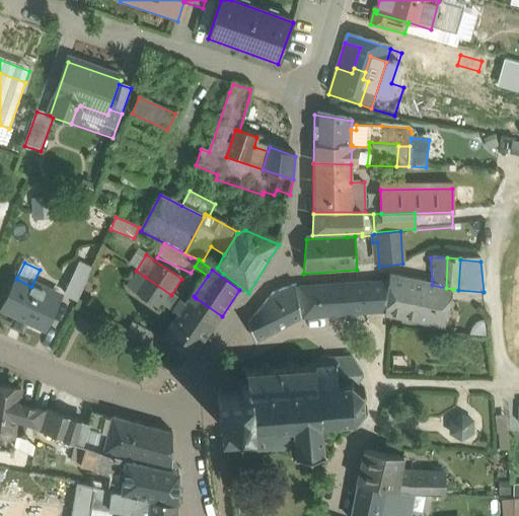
[(171,295),(145,277),(136,271),(126,288),(159,309),(161,305),(180,316),(187,305),(171,295)]
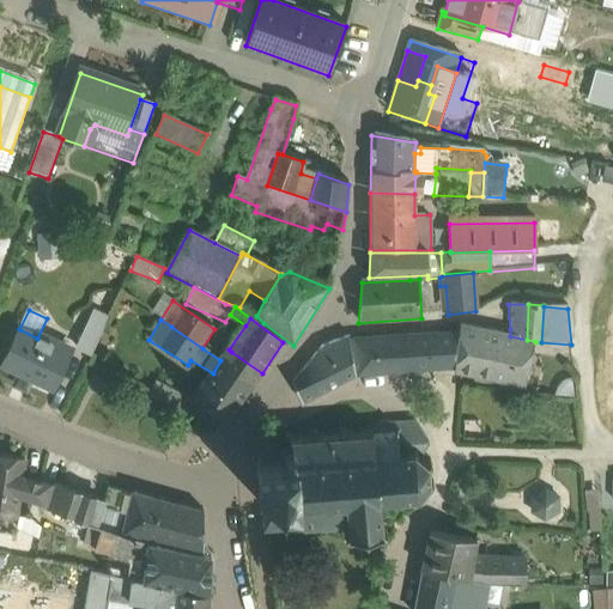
[(90,321),(77,349),(91,357),(104,328),(90,321)]
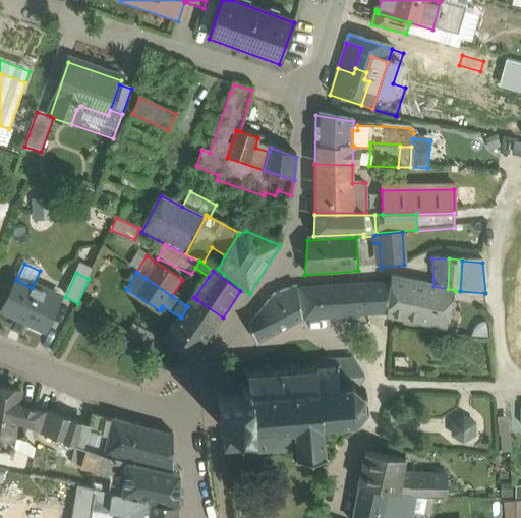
[(426,285),(391,278),(386,319),(415,325),(418,309),(424,310),(426,285)]
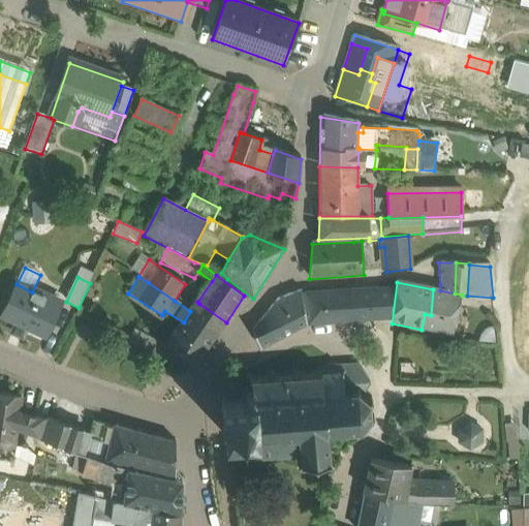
[(32,292),(17,284),(1,316),(45,338),(61,307),(32,292)]
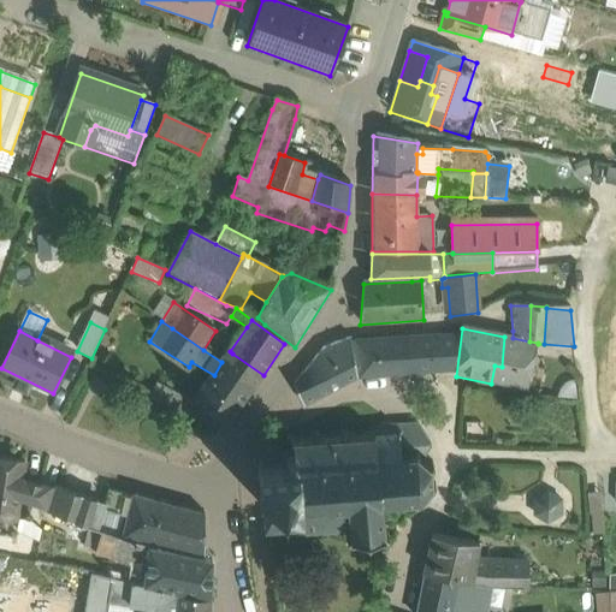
[(513,338),(504,337),(502,367),(495,366),(491,384),(528,391),(538,344),(538,343),(529,342),(513,338)]
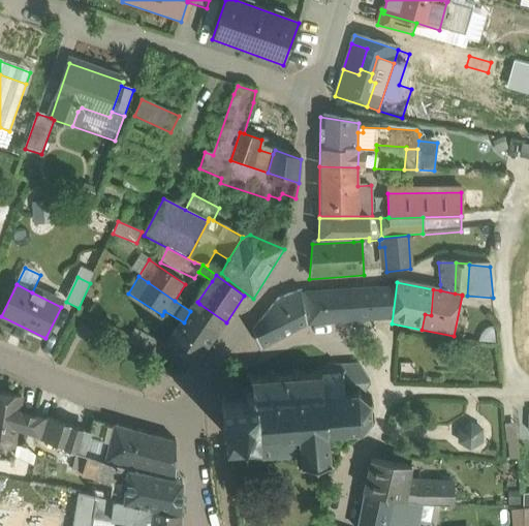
[(394,290),(349,292),(352,321),(391,318),(394,290)]
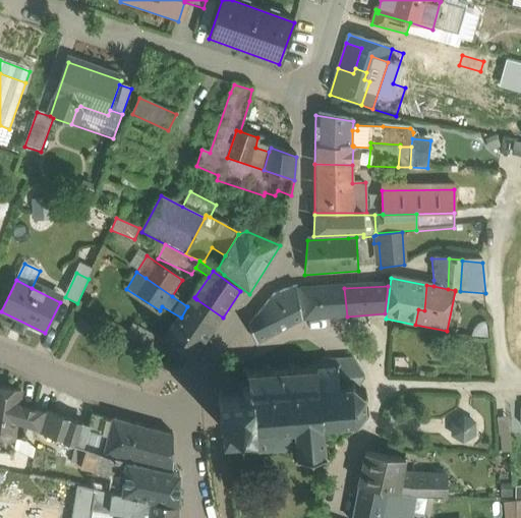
[(297,288),(273,297),(248,328),(255,345),(302,321),(297,288)]
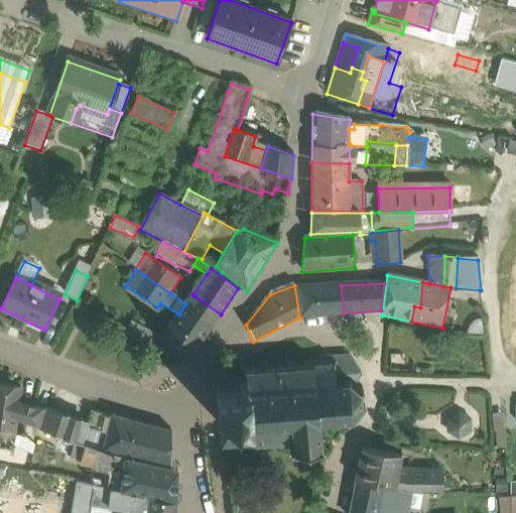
[(341,285),(298,288),(301,316),(344,313),(341,285)]
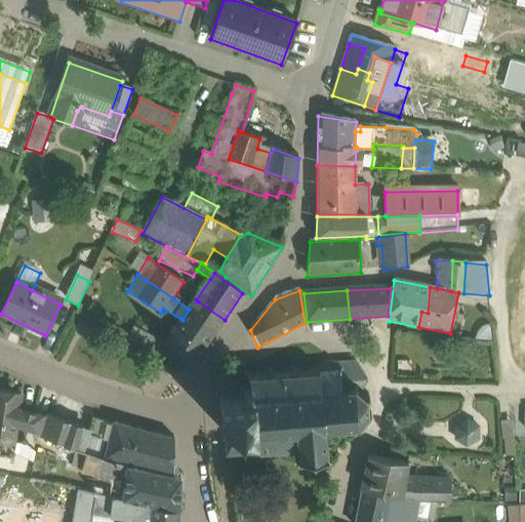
[(225,320),(198,302),(191,311),(203,320),(216,331),(225,320)]
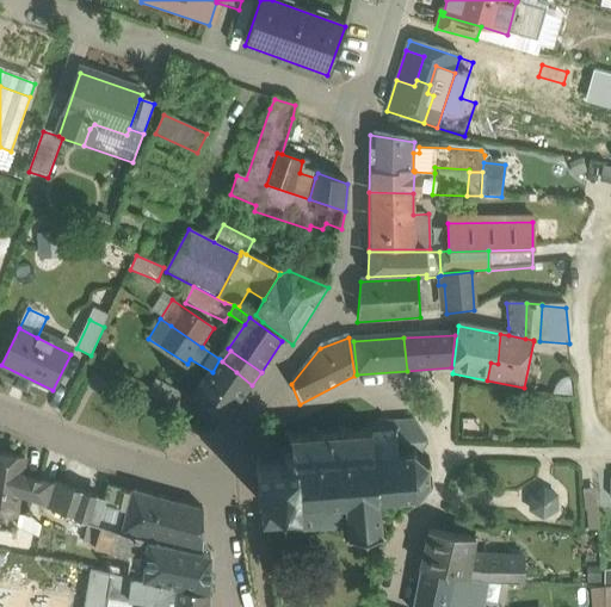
[(213,372),(195,402),(228,421),(252,385),(236,372),(222,361),(220,359),(213,372)]
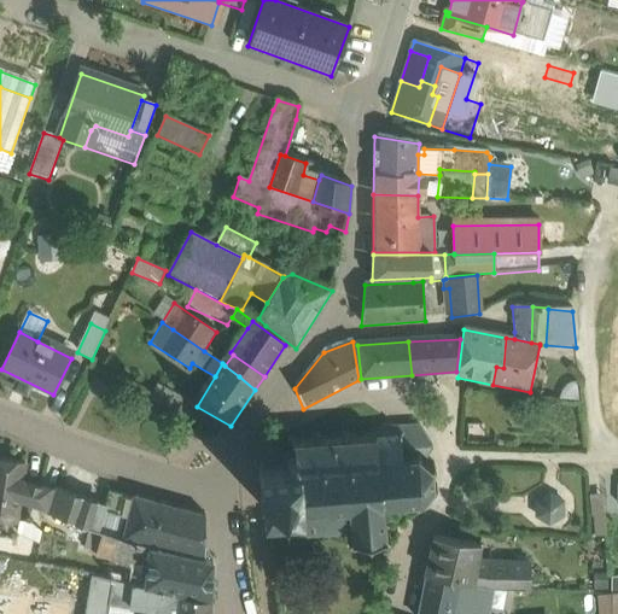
[(184,399),(157,386),(151,398),(178,413),(184,399)]
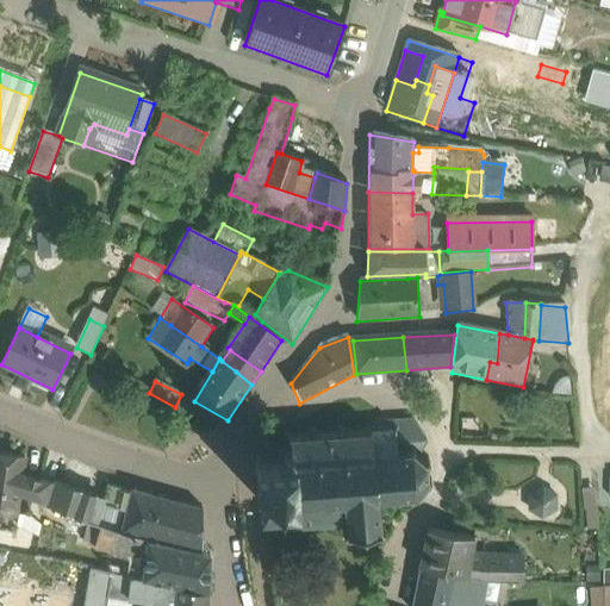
[(338,436),(315,438),(315,433),(311,433),(311,438),(291,439),(287,436),(285,438),(288,442),(290,450),(284,451),(281,456),(282,462),(255,463),(257,504),(293,501),(294,523),(290,528),(293,530),(297,525),(317,524),(317,529),(321,528),(321,524),(344,523),(344,529),(341,533),(344,537),(349,532),(377,530),(381,535),(385,531),(379,525),(378,499),(394,498),(396,503),(400,501),(400,498),(411,497),(414,501),(418,498),(416,494),(425,485),(429,486),(430,481),(427,480),(425,467),(430,463),(428,460),(423,462),(414,454),(415,449),(410,448),(414,430),(398,429),(396,426),(392,430),(373,431),(369,429),(362,435),(342,436),(342,432),(337,432),(338,436)]
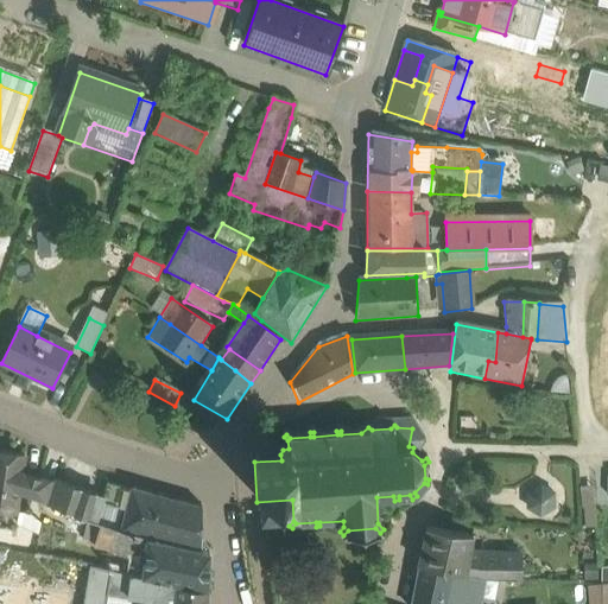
[(24,458),(0,453),(0,512),(16,515),(19,493),(21,475),(24,458)]
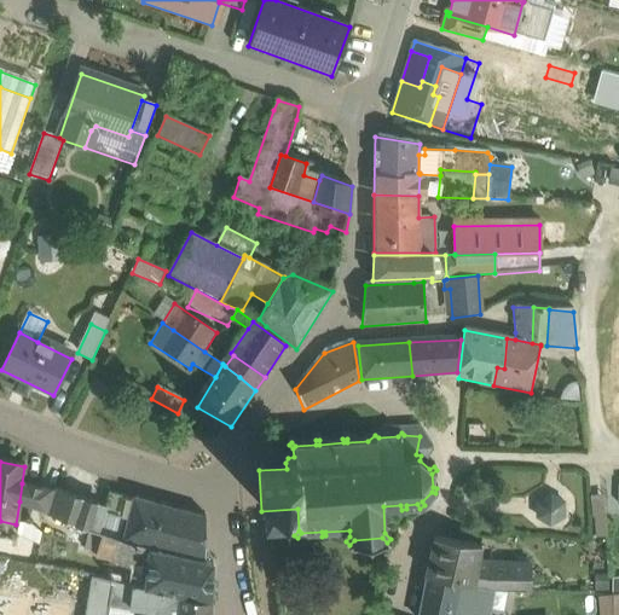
[(99,504),(55,491),(55,493),(22,483),(19,502),(48,511),(47,516),(91,531),(98,506),(99,504)]
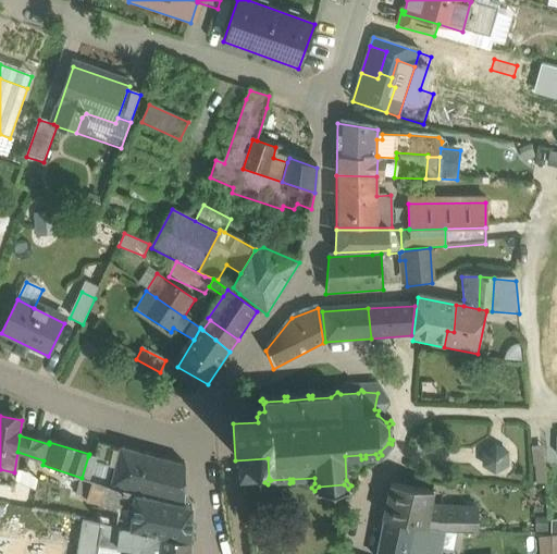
[(120,450),(98,444),(95,458),(94,463),(114,468),(120,450)]
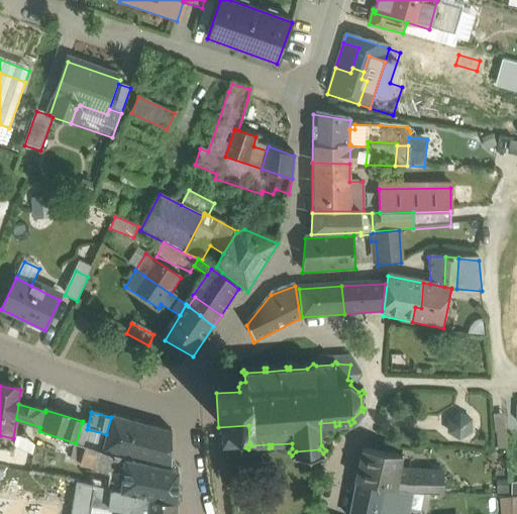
[(452,416),(449,418),(447,421),(445,424),(445,428),(445,431),(446,435),(448,438),(451,440),(454,442),(458,443),(461,442),(466,441),(469,440),(471,437),(473,434),(474,431),(474,427),(474,423),(472,420),(470,417),(467,415),(462,414),(459,414),(455,414),(452,416)]
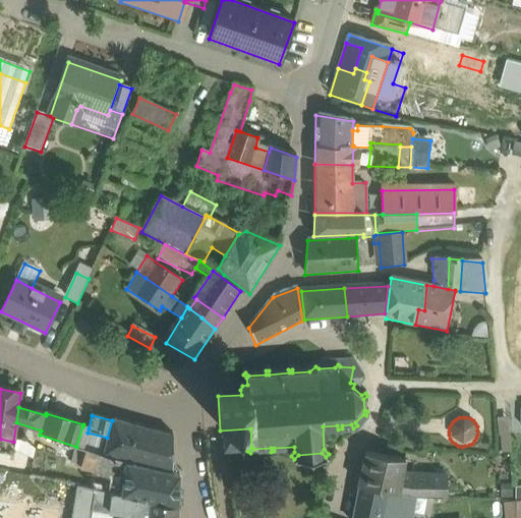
[(172,436),(112,419),(112,420),(107,438),(88,433),(82,448),(87,450),(107,457),(127,462),(128,462),(129,460),(172,471),(172,436)]
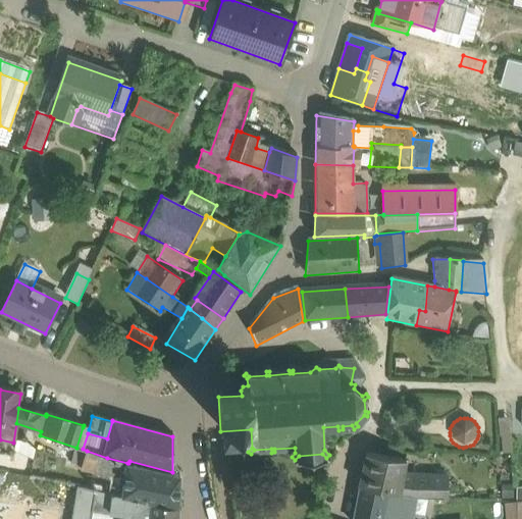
[(178,476),(126,465),(127,463),(107,458),(87,451),(82,471),(123,478),(121,496),(152,502),(177,507),(178,476)]
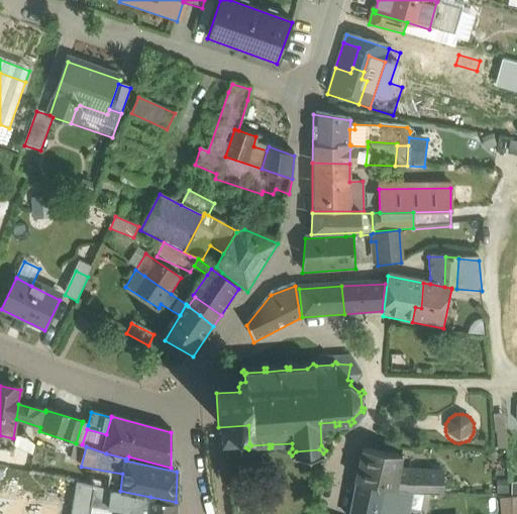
[(402,457),(363,451),(355,483),(394,491),(408,494),(441,496),(443,474),(399,473),(402,457)]
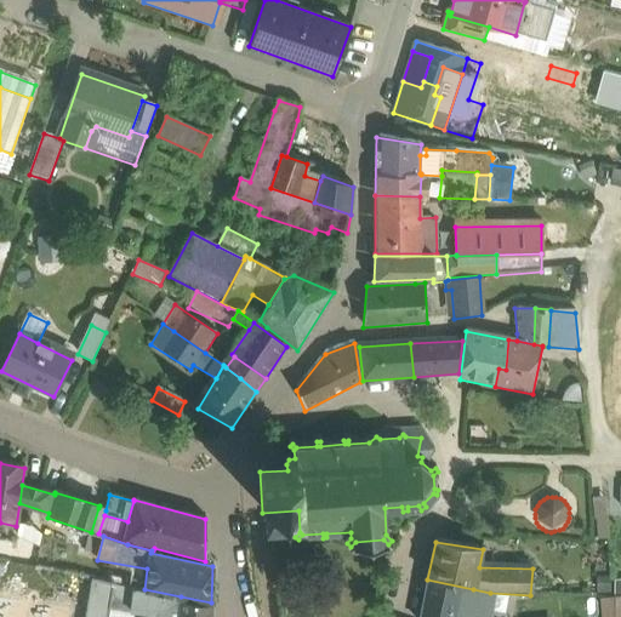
[(468,616),(473,589),(428,580),(420,616),(468,616)]
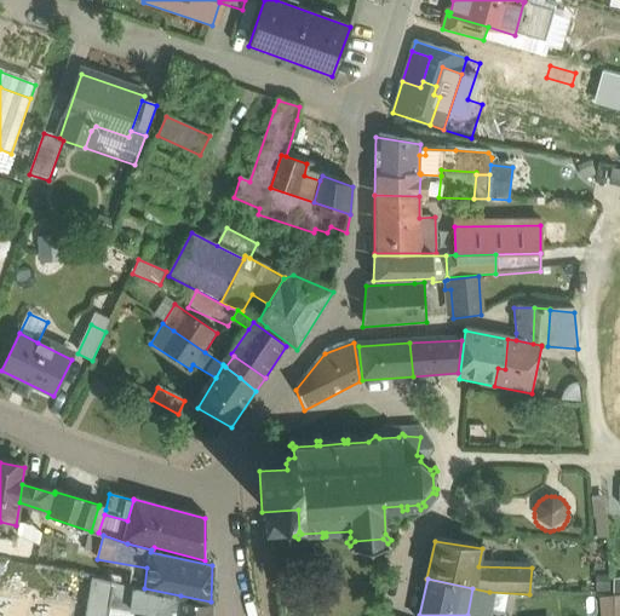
[(114,585),(92,580),(85,615),(109,615),(110,609),(109,609),(114,585)]
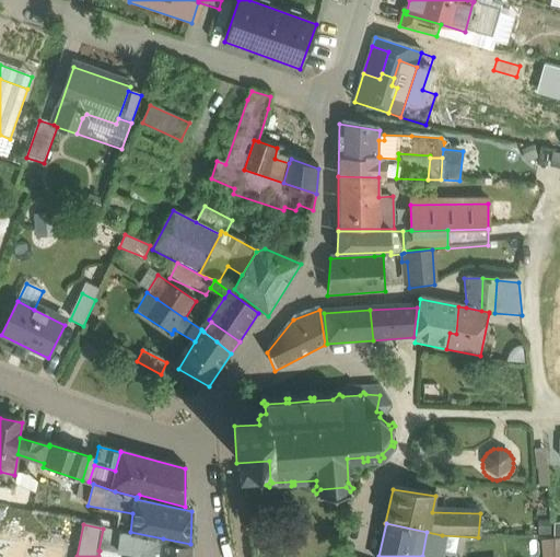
[(163,538),(130,532),(130,534),(103,529),(98,550),(100,550),(117,553),(117,550),(142,555),(142,556),(189,556),(190,546),(163,541),(163,538)]
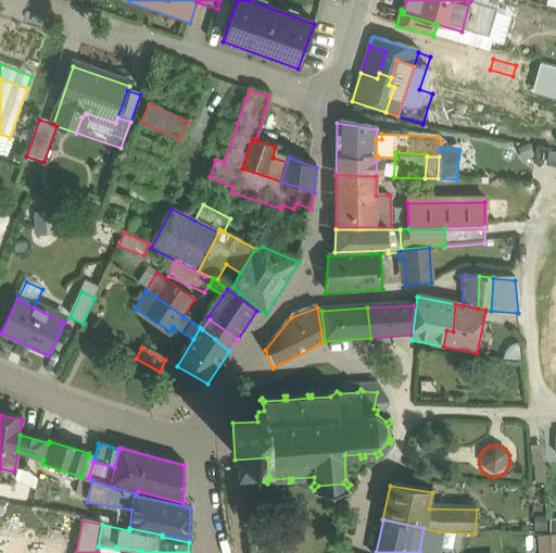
[(539,539),(539,552),(552,552),(551,538),(539,539)]
